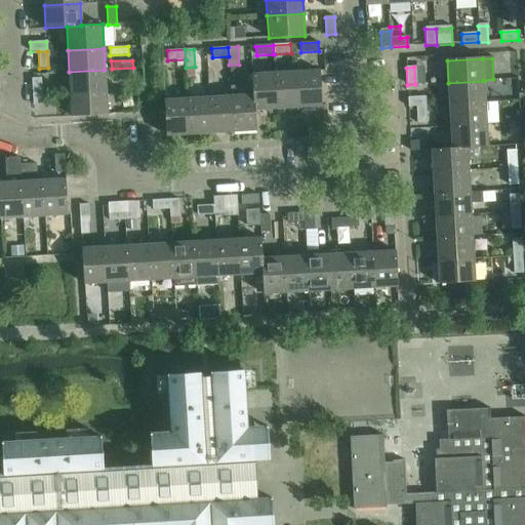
[(106,92),(105,70),(69,72),(71,94),(106,92)]
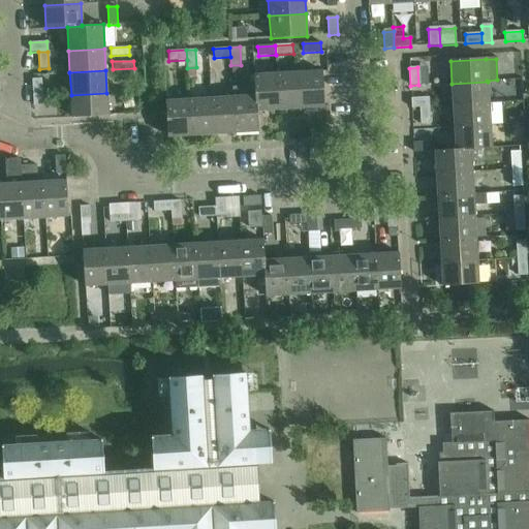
[(321,71),(299,72),(301,109),(324,106),(321,71)]
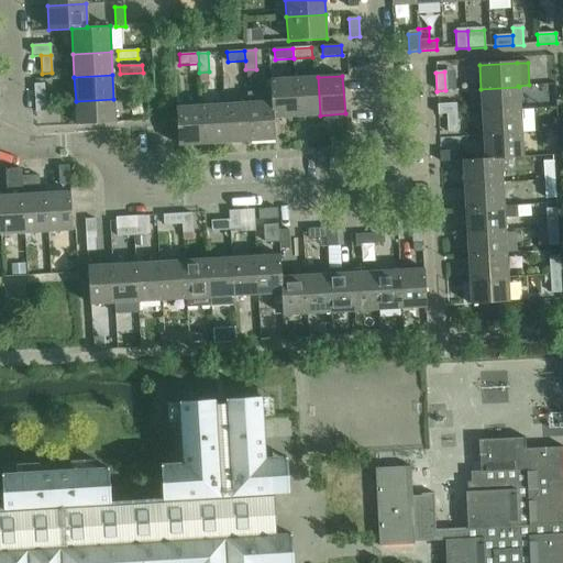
[(318,77),(294,79),(296,117),(320,116),(318,77)]
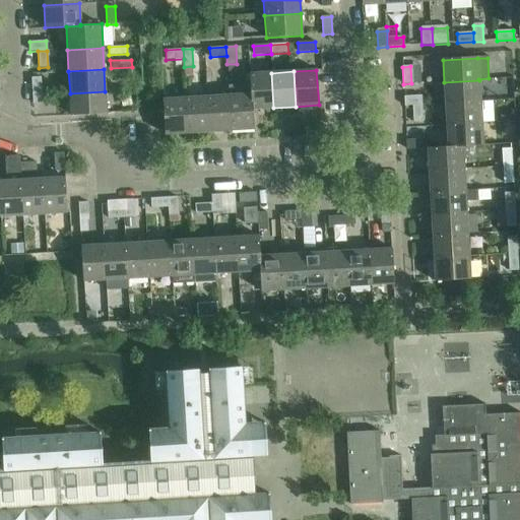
[(271,73),(249,74),(250,84),(250,93),(251,93),(252,109),(273,108),(271,73)]
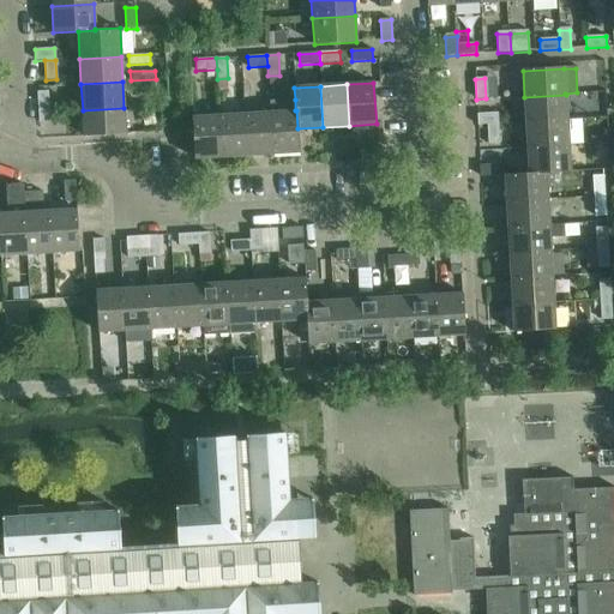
[(48,92),(37,92),(38,112),(49,112),(48,92)]
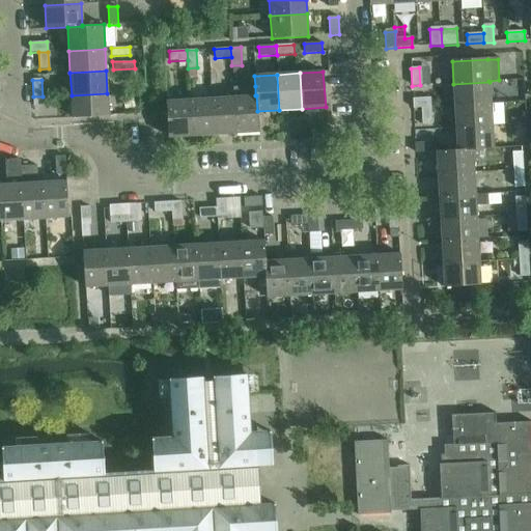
[(453,84),(455,105),(491,103),(490,82),(453,84)]
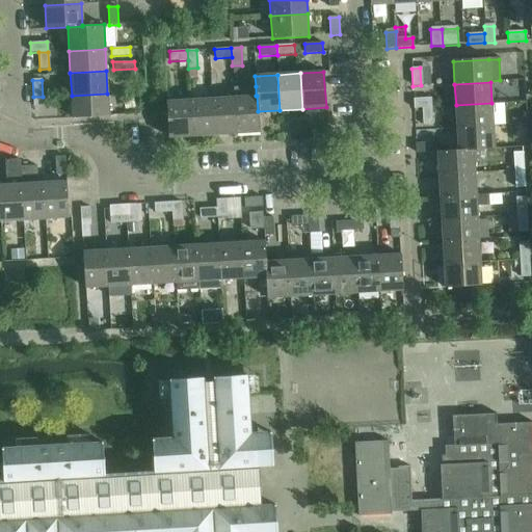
[(256,86),(234,87),(235,97),(237,133),(260,131),(258,111),(257,96),(256,96),(256,86)]
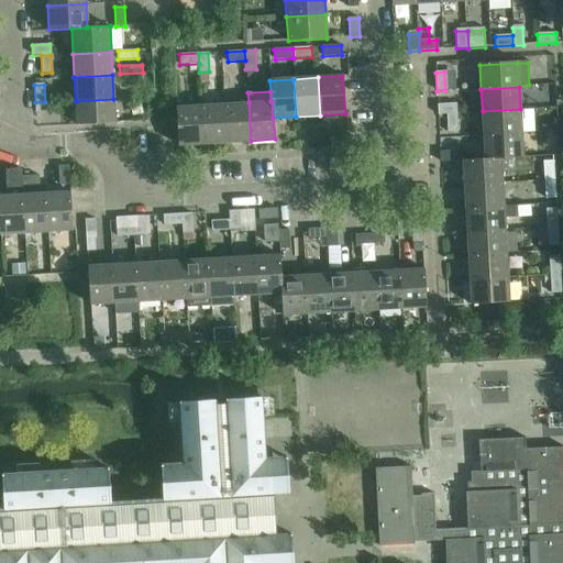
[(116,123),(113,99),(76,101),(77,125),(116,123)]
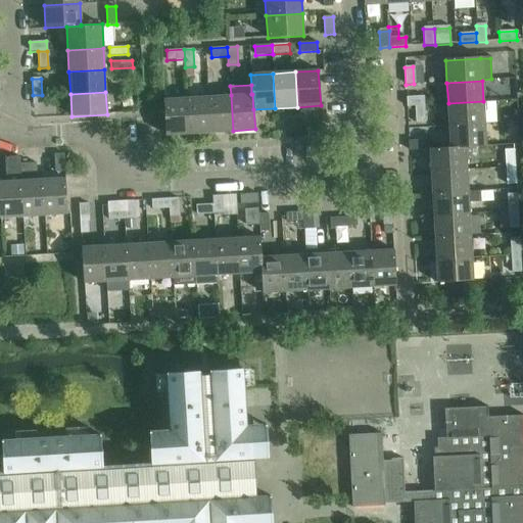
[(49,94),(42,95),(33,95),(33,104),(50,103),(49,94)]
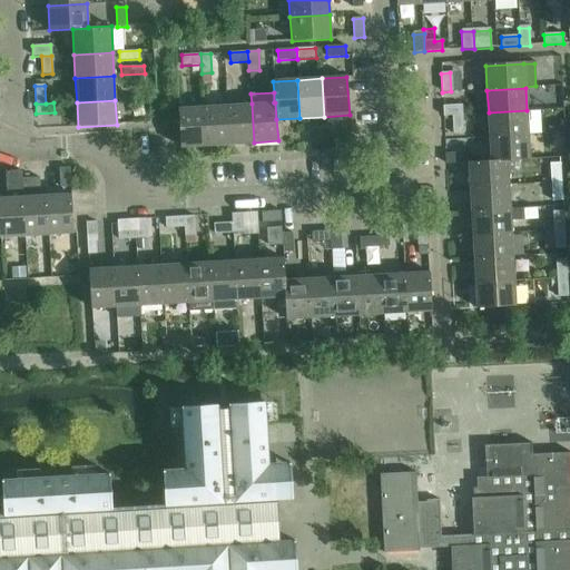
[(229,144),(254,143),(252,104),(227,105),(229,144)]
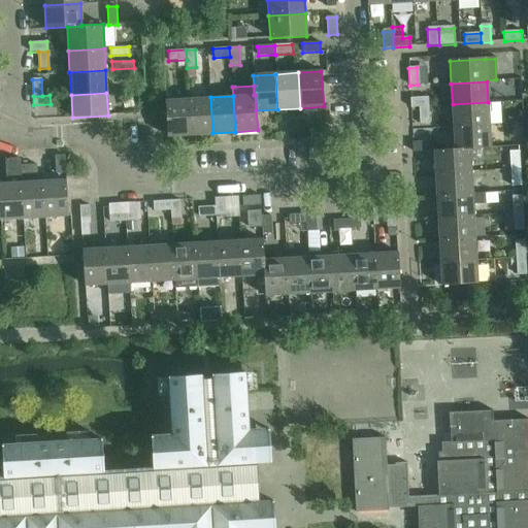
[(210,97),(188,99),(191,134),(212,133),(210,97)]
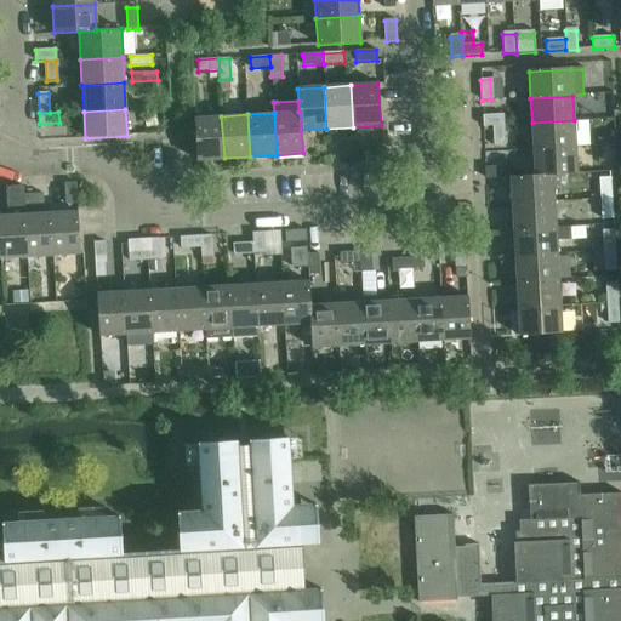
[(483,126),(493,126),(503,126),(502,114),(483,115),(483,126)]
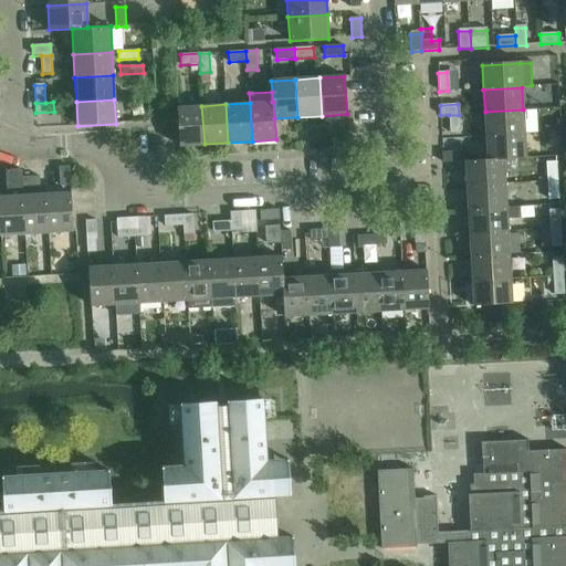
[(201,106),(177,107),(178,119),(179,146),(205,144),(201,106)]
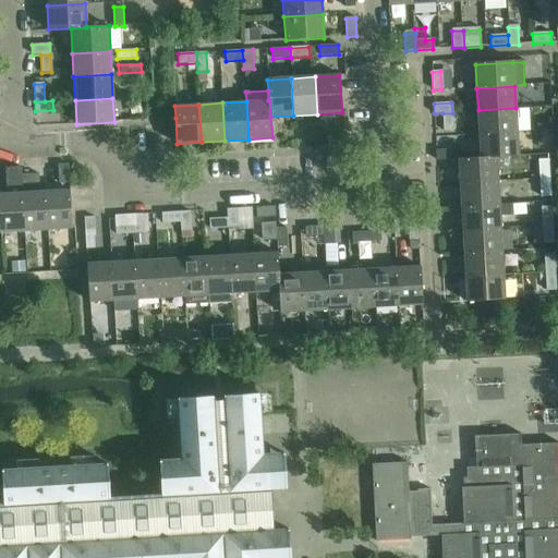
[(478,110),(480,134),(517,132),(516,108),(478,110)]
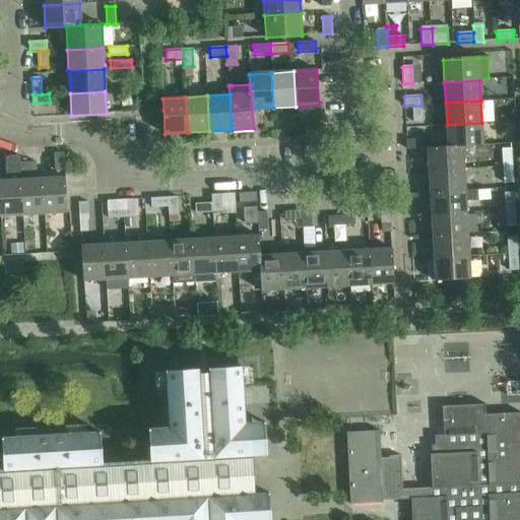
[(423,122),(421,106),(412,106),(413,122),(423,122)]
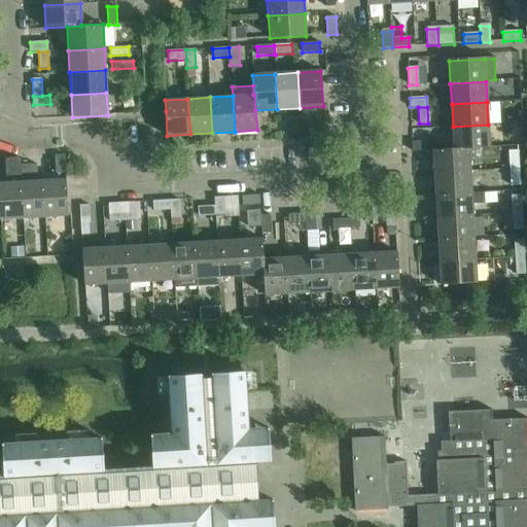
[(453,127),(454,149),(469,149),(489,148),(488,125),(453,127)]
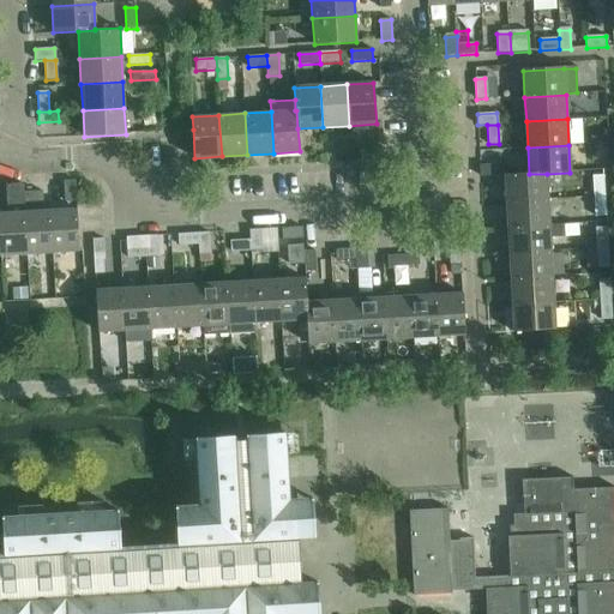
[(500,164),(480,166),(481,176),(500,175),(500,164)]
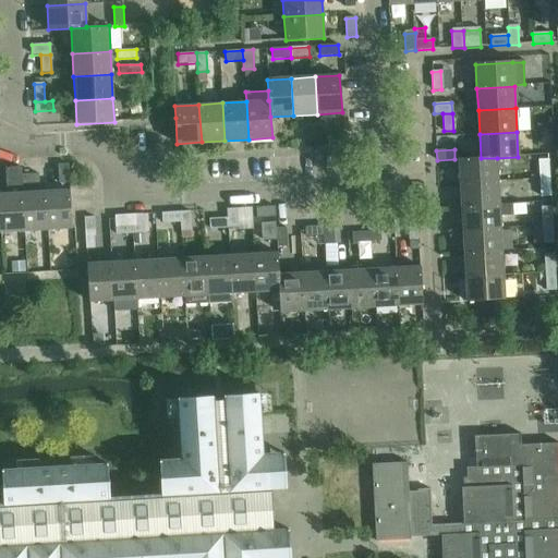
[(459,159),(460,183),(498,181),(497,158),(481,158),(459,159)]
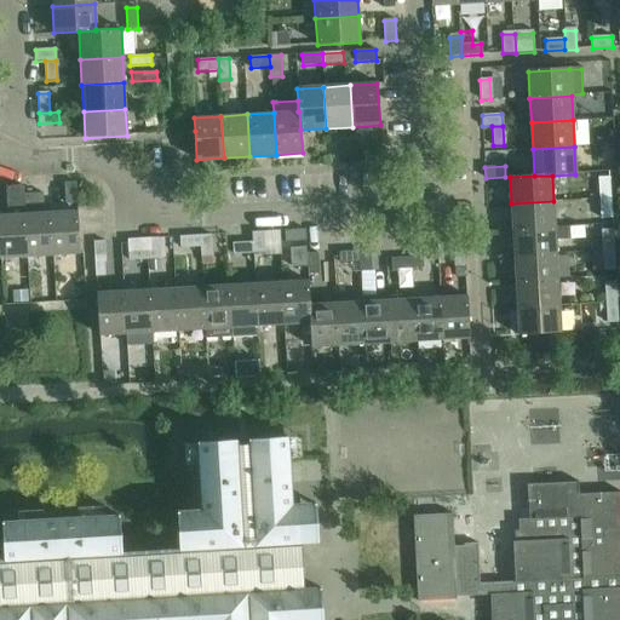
[(601,200),(612,199),(609,177),(600,177),(601,200)]
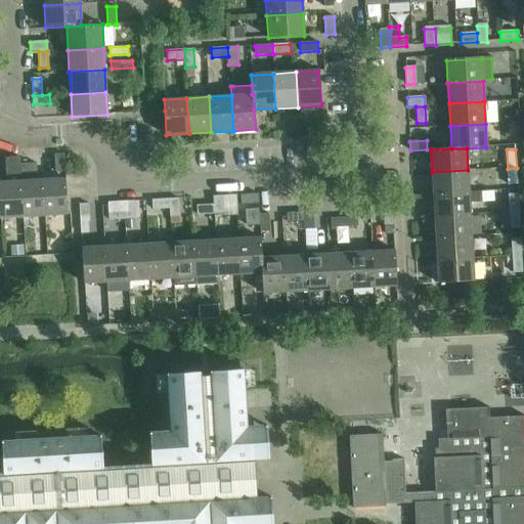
[(66,172),(63,155),(55,155),(56,172),(66,172)]
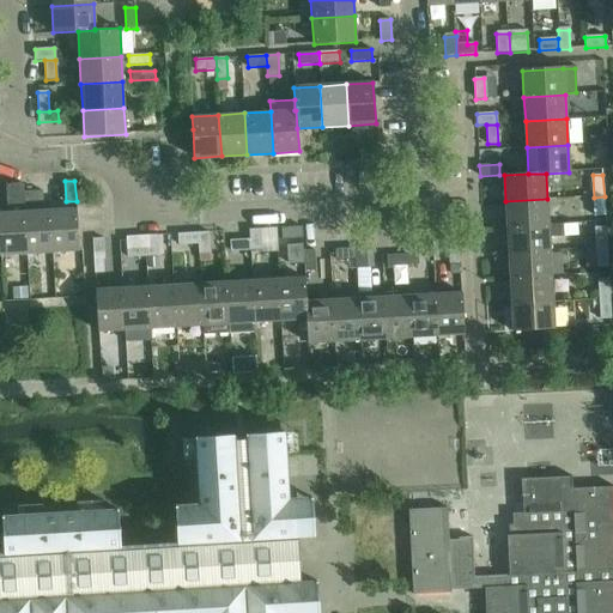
[(6,214),(0,213),(0,244),(1,256),(26,255),(24,213),(25,213),(25,205),(24,205),(23,192),(23,183),(12,184),(5,184),(6,214)]
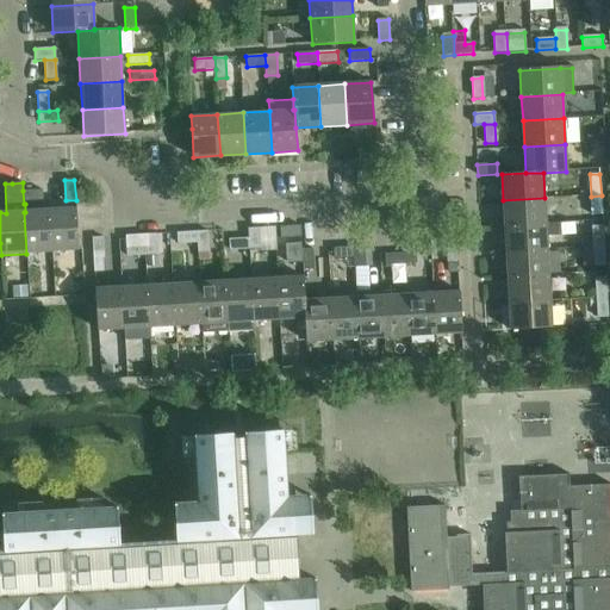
[(23,191),(24,204),(25,204),(42,203),(42,190),(23,191)]
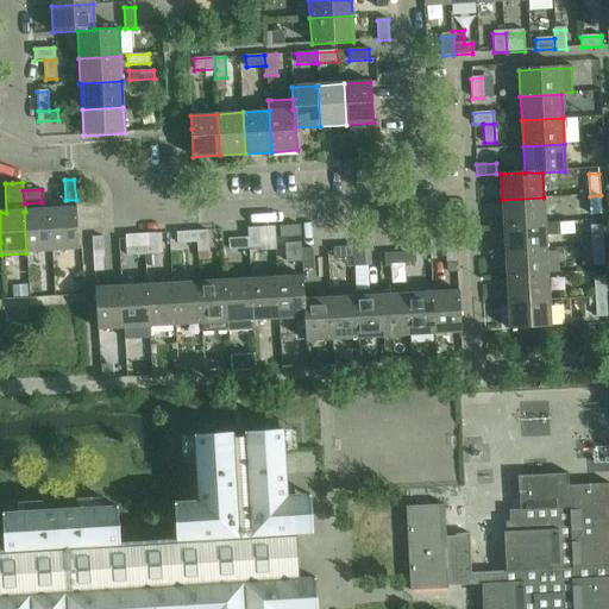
[(601,195),(590,196),(591,215),(602,214),(601,195)]
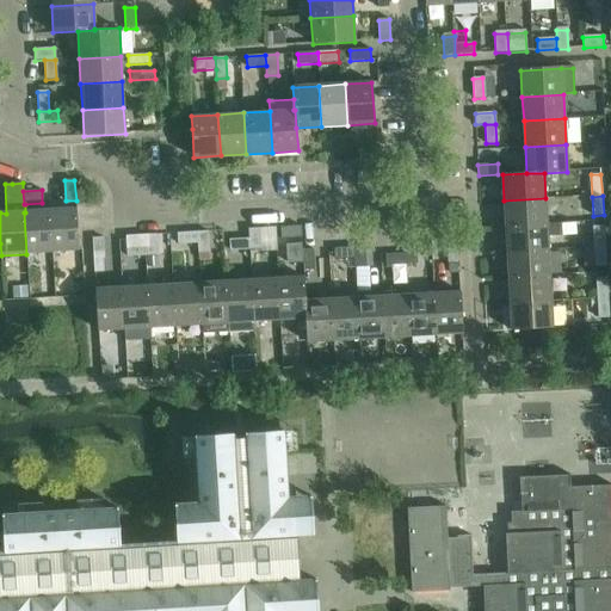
[(504,201),(505,227),(561,223),(547,223),(545,198),(504,201)]
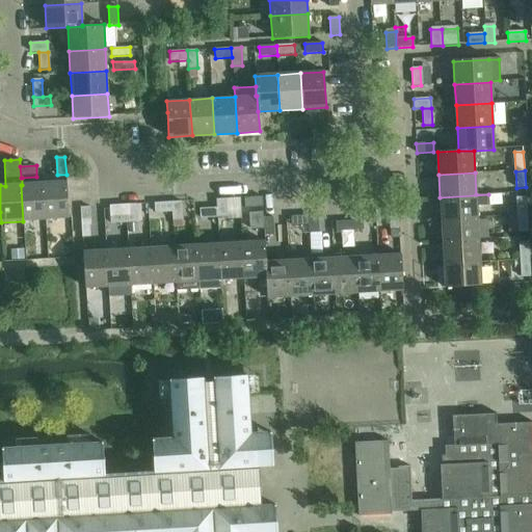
[(69,218),(69,211),(67,182),(44,183),(46,219),(69,218)]
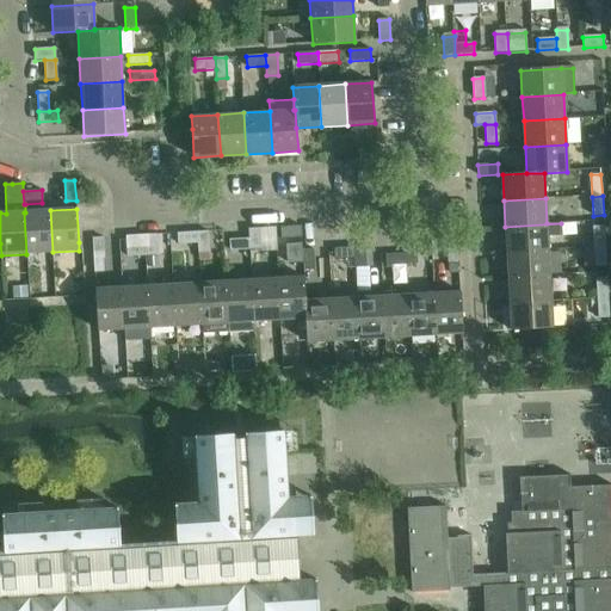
[(26,254),(53,252),(50,210),(25,213),(24,213),(26,254)]
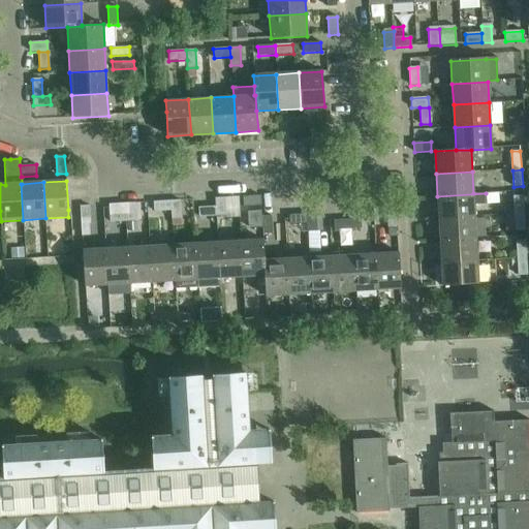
[(486,193),(437,196),(439,219),(474,217),(474,204),(487,204),(486,193)]
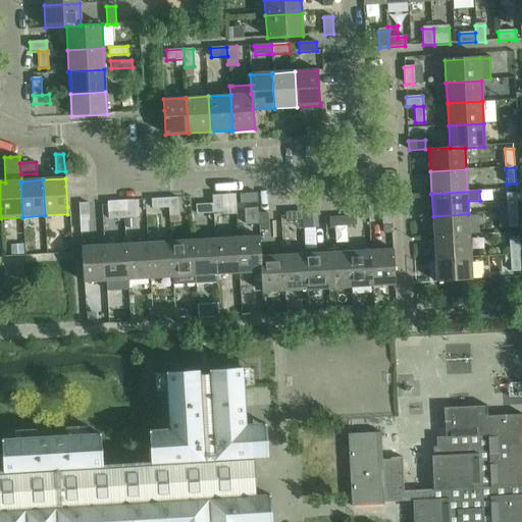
[(507,193),(508,211),(517,211),(516,193),(507,193)]
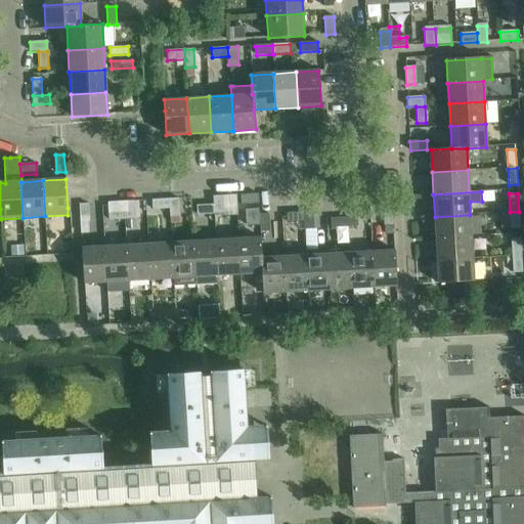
[(242,205),(259,204),(258,194),(241,195),(242,205)]
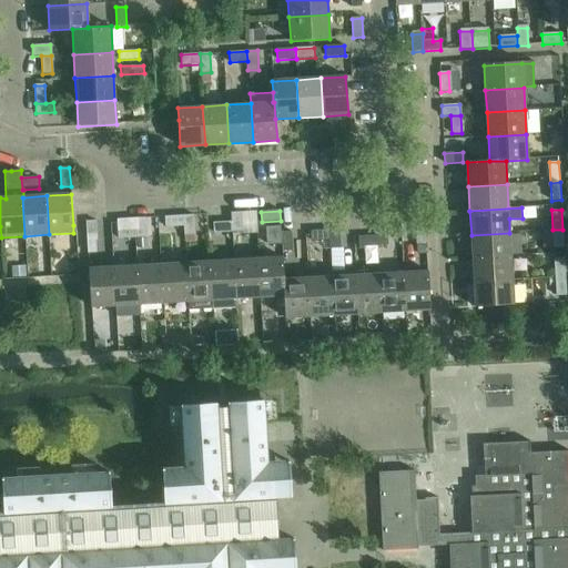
[(244,234),(257,234),(255,212),(243,213),(244,234)]
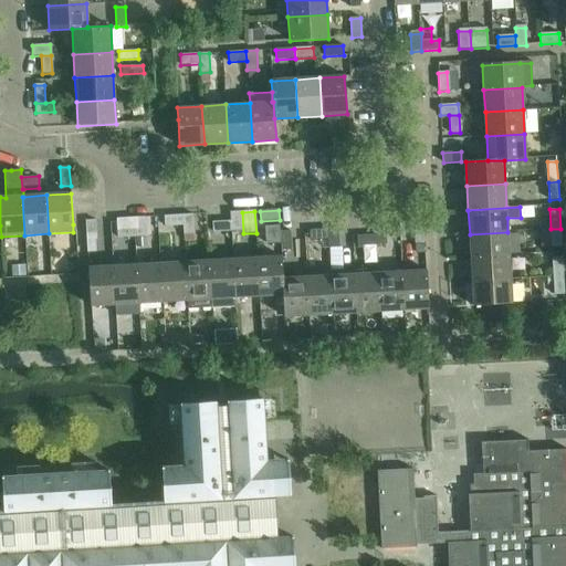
[(230,213),(231,222),(231,232),(241,231),(240,212),(230,213)]
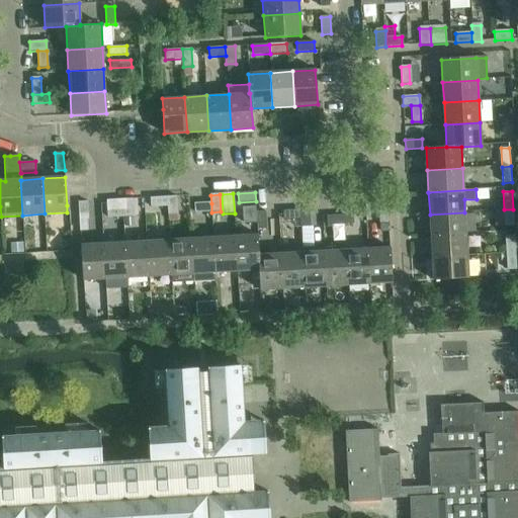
[(151,207),(168,206),(168,197),(151,198),(151,207)]
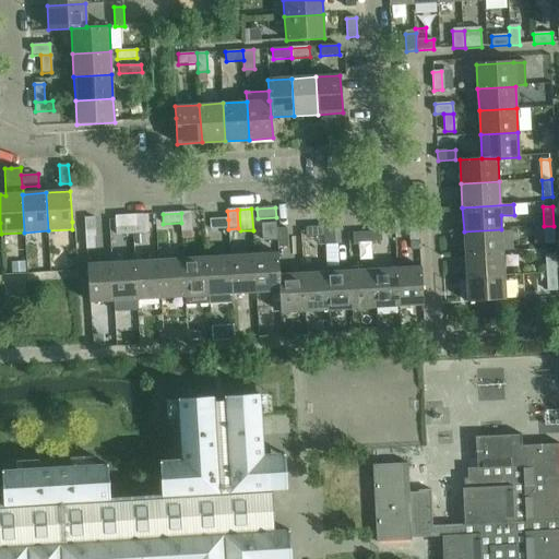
[(182,232),(191,232),(190,213),(181,213),(181,223),(182,232)]
